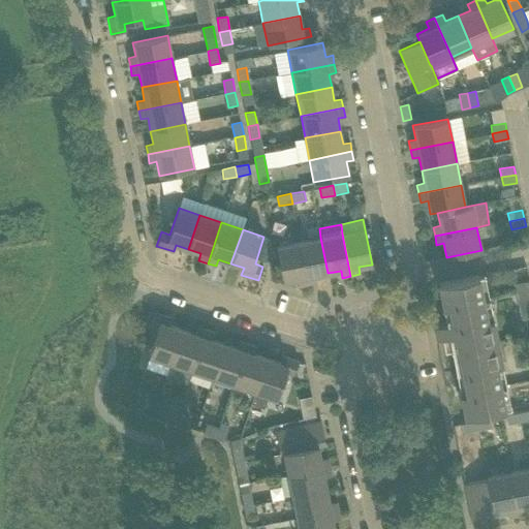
[(328,273),(320,238),(299,242),(307,284),(316,283),(314,276),(328,273)]
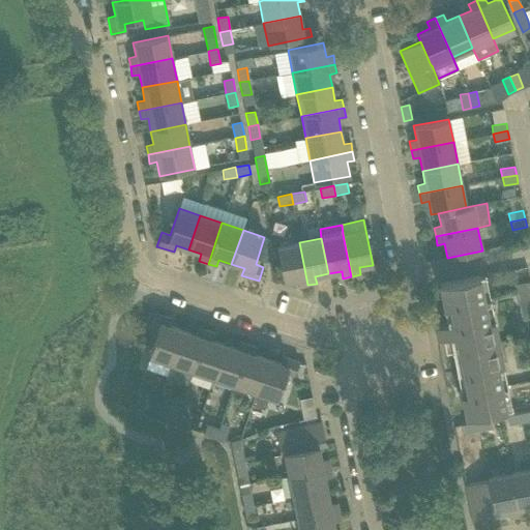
[(307,285),(299,242),(276,247),(284,283),(297,280),(299,287),(307,285)]
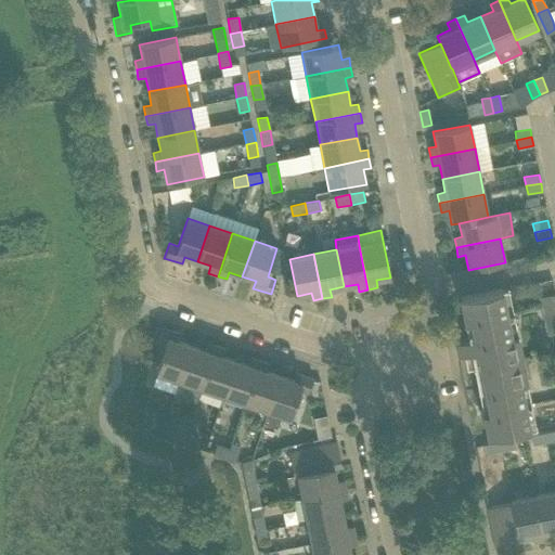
[(474,337),(454,340),(456,353),(466,352),(476,350),(479,368),(488,411),(482,412),(487,437),(508,433),(530,429),(536,427),(527,382),(517,334),(511,335),(502,289),(460,298),(460,299),(460,300),(464,322),(470,321),(474,337)]
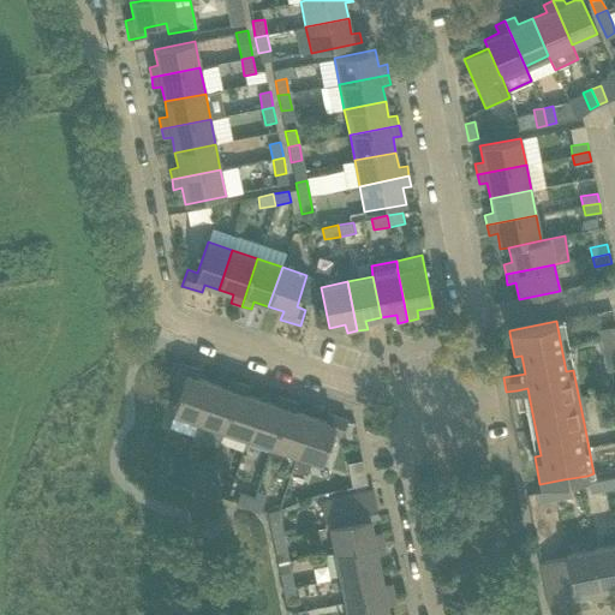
[(614,335),(614,327),(598,330),(599,339),(614,335)]
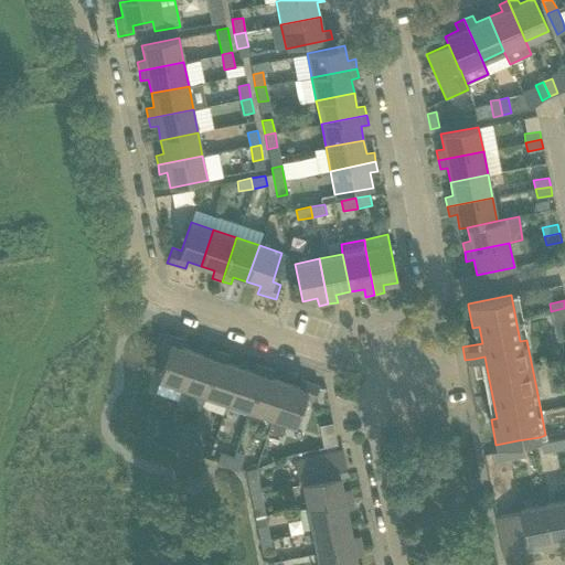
[(564,318),(564,308),(551,311),(553,320),(564,318)]
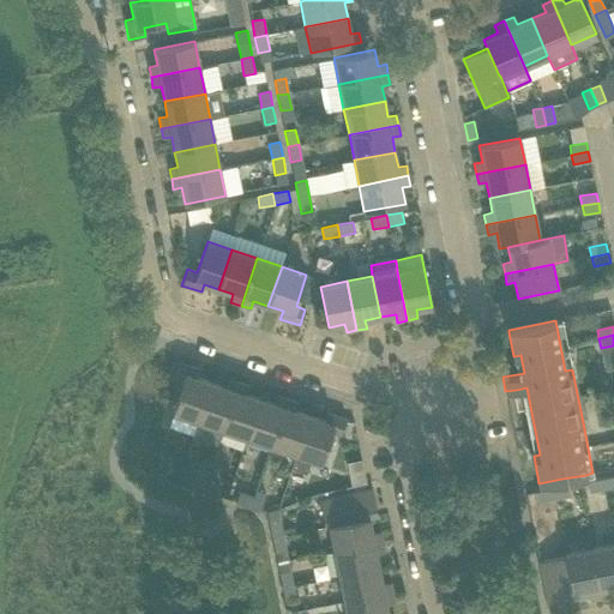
[(613,367),(613,356),(603,360),(605,369),(613,367)]
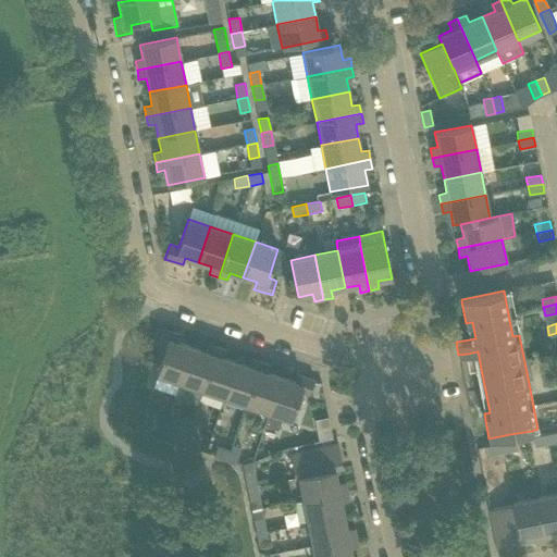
[(180,382),(192,347),(178,343),(181,335),(162,329),(158,344),(165,346),(157,374),(180,382)]
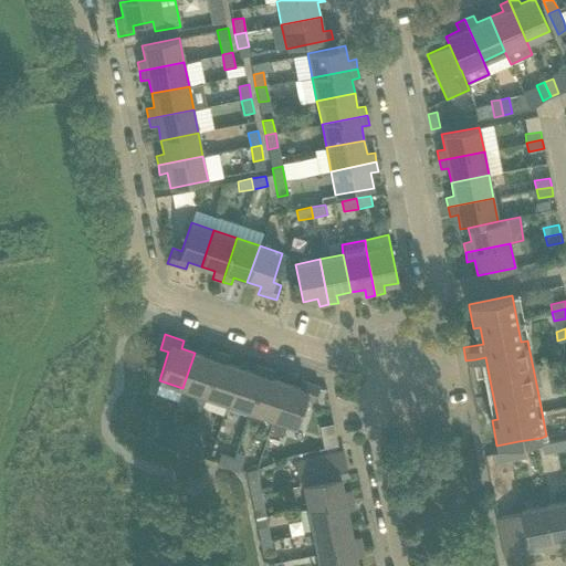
[(205,396),(219,353),(210,349),(208,357),(195,353),(182,388),(177,404),(179,404),(192,401),(202,405),(205,396)]
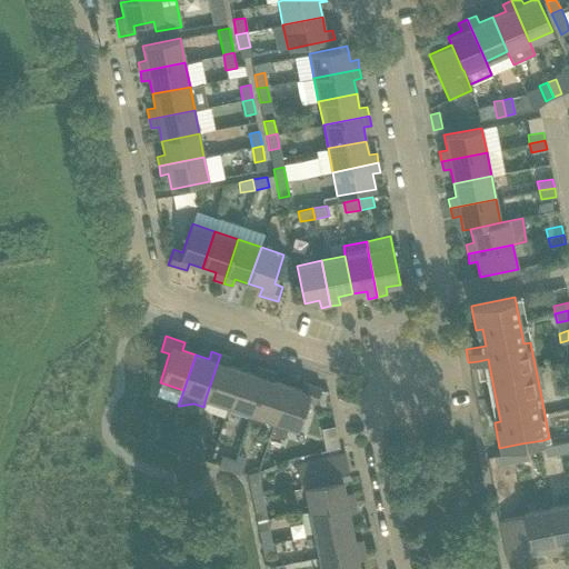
[(229,406),(241,370),(228,366),(230,358),(220,355),(206,398),(229,406)]
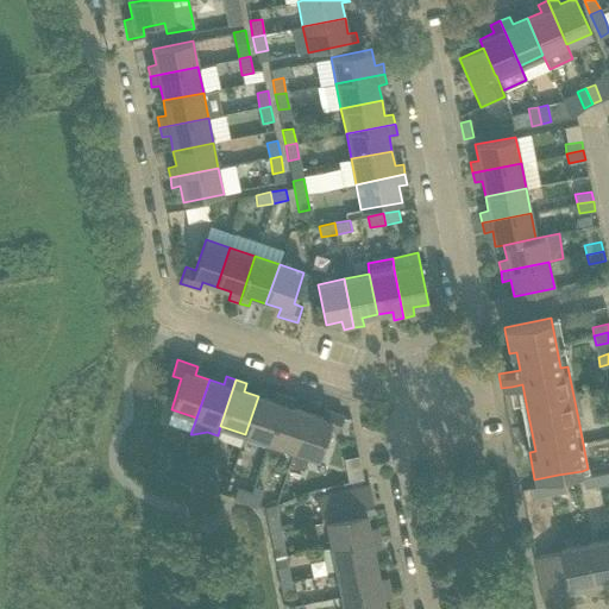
[(269,443),(284,396),(275,393),(272,401),(258,396),(245,434),(269,443)]
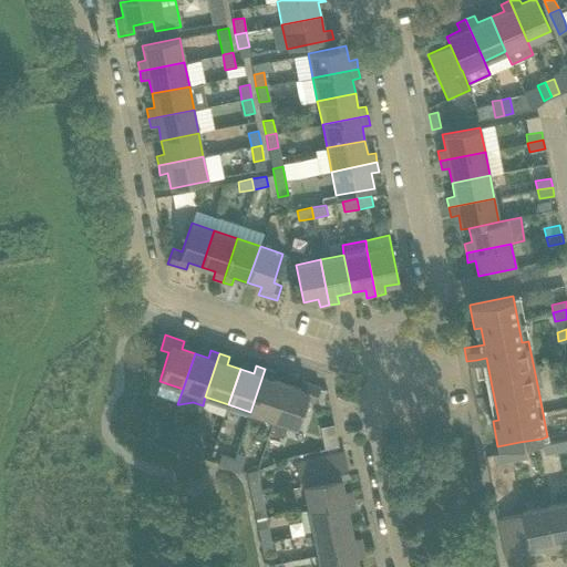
[(272,420),(285,384),(271,379),(275,372),(265,369),(250,412),(272,420)]
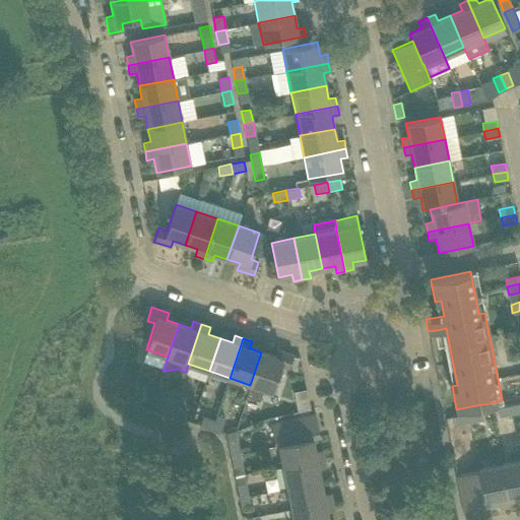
[(274,356),(261,352),(250,385),(247,396),(259,400),(263,389),(272,392),(280,367),(288,369),(293,355),(276,349),(274,356)]
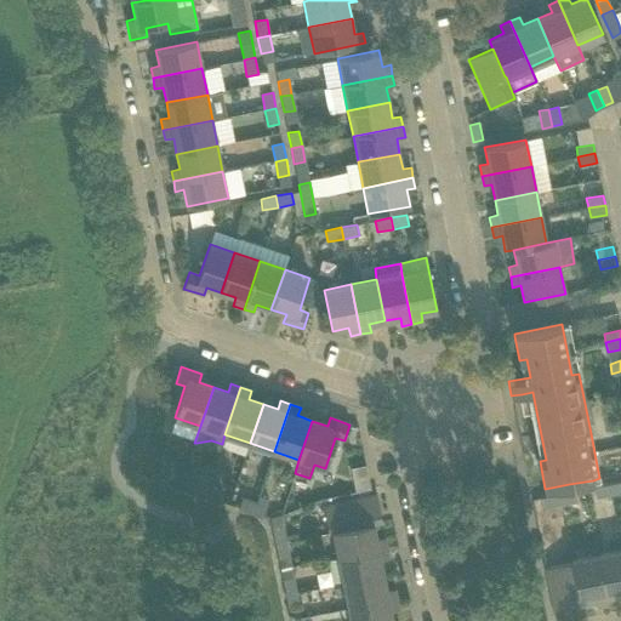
[(203,495),(206,485),(192,479),(188,490),(203,495)]
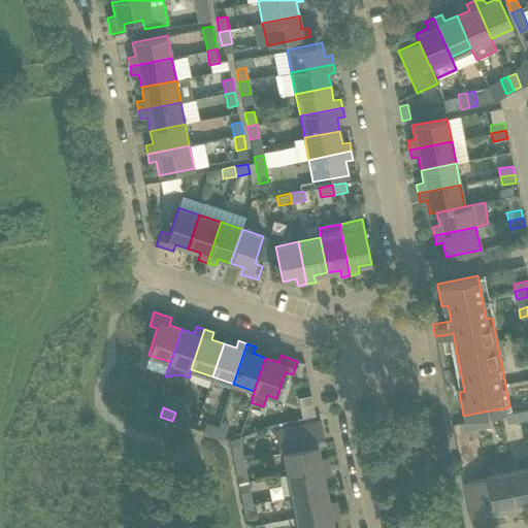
[(527,409),(519,411),(521,421),(527,419),(527,409)]
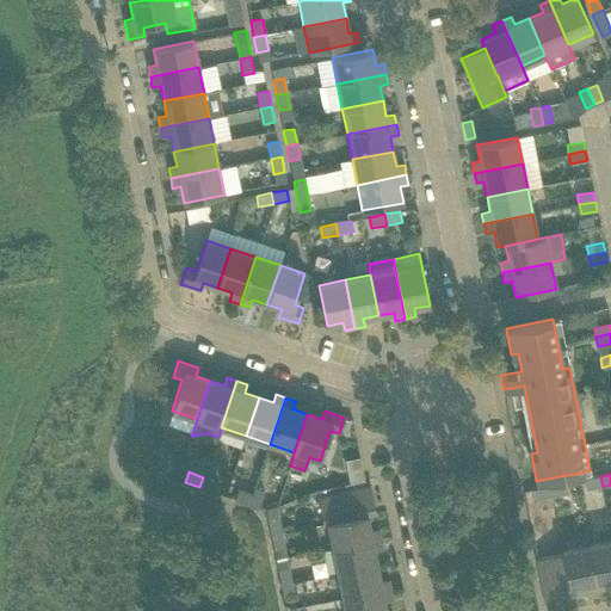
[(603,487),(600,476),(586,480),(587,489),(603,487)]
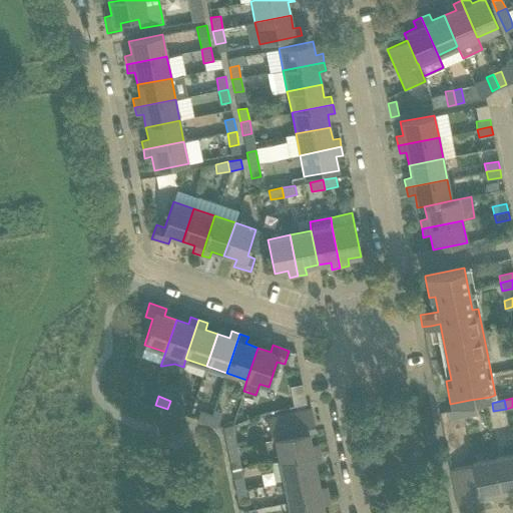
[(182,405),(170,401),(167,409),(180,413),(182,405)]
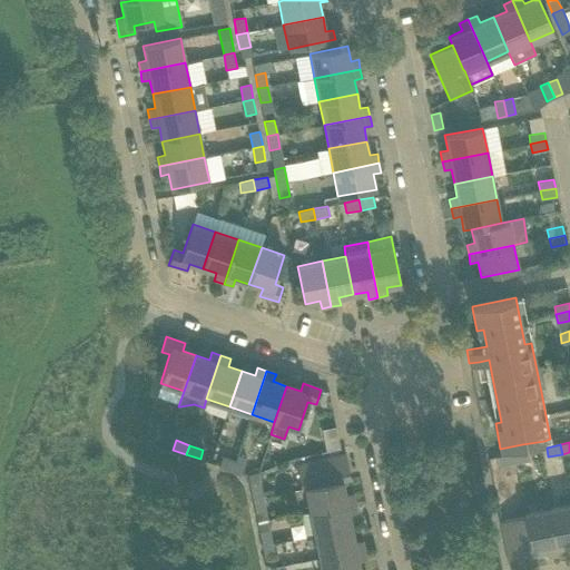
[(529,461),(527,451),(512,454),(514,463),(529,461)]
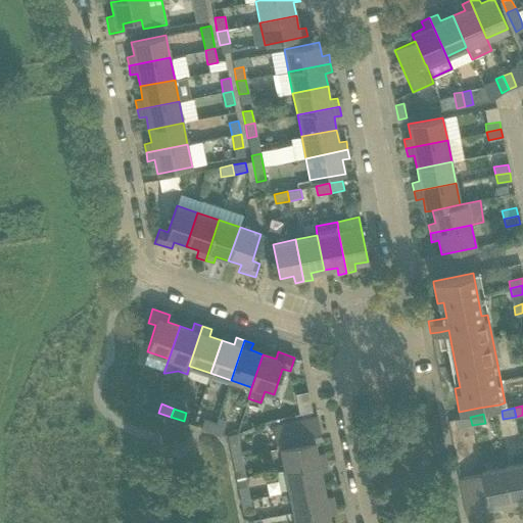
[(221,434),(226,421),(216,417),(214,422),(210,431),(221,434)]
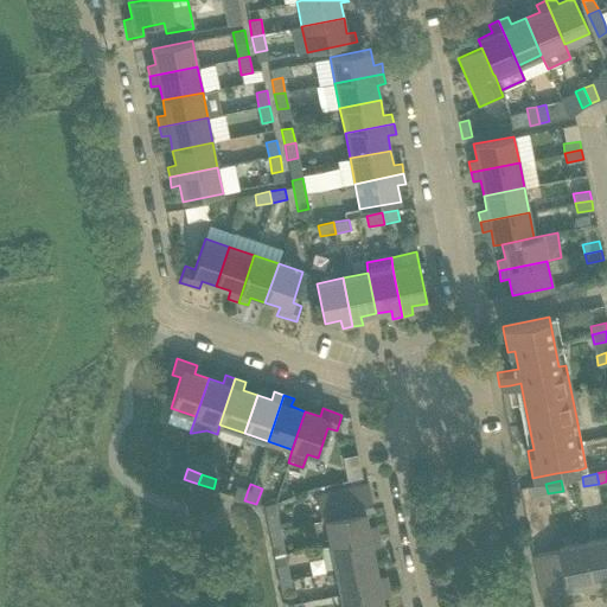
[(345,489),(317,494),(321,521),(325,521),(365,512),(374,511),(368,484),(345,489)]
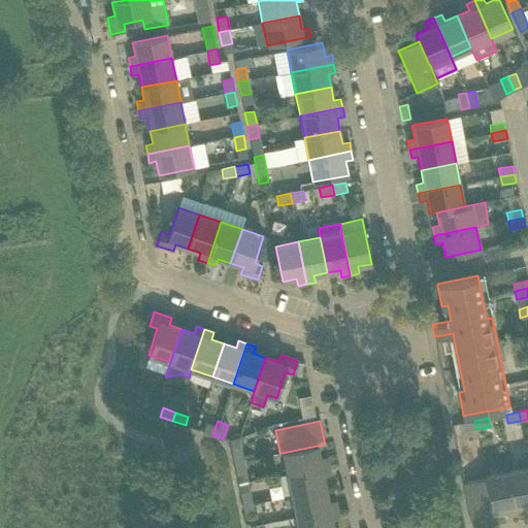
[(476,429),(474,421),(462,423),(463,432),(476,429)]
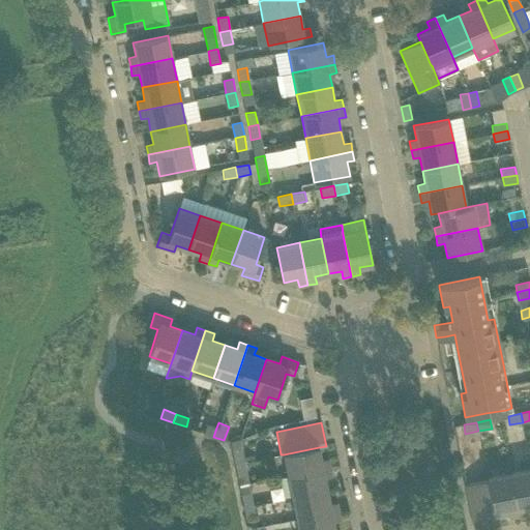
[(213,437),(216,428),(207,423),(204,433),(213,437)]
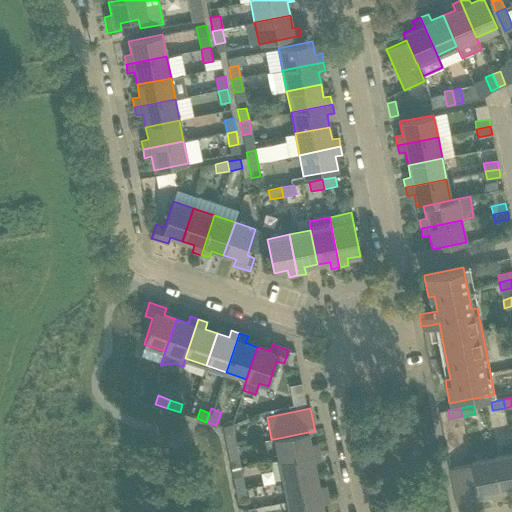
[(308,432),(274,439),(278,460),(319,452),(317,443),(310,444),(308,432)]
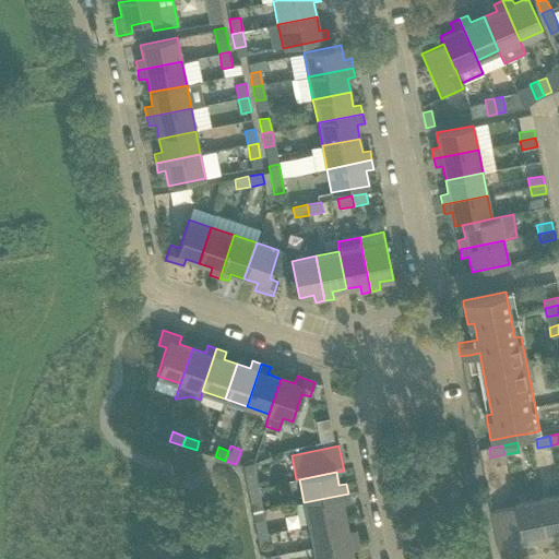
[(258,487),(254,473),(245,475),(247,489),(258,487)]
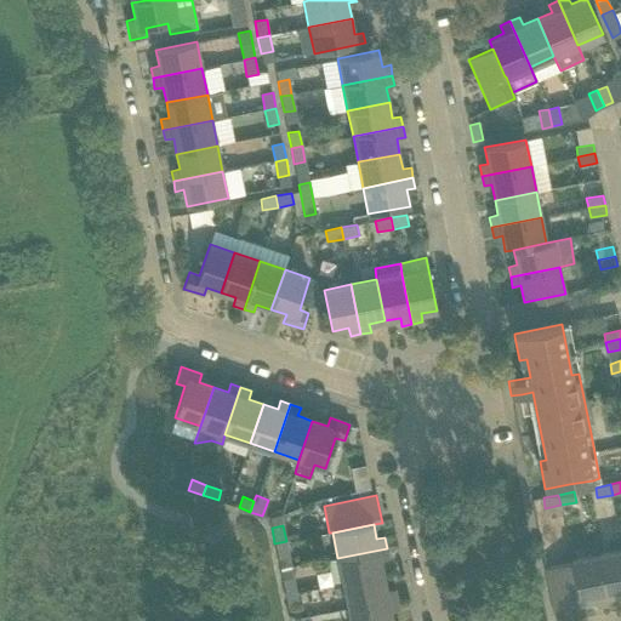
[(289,557),(286,541),(274,543),(278,559),(289,557)]
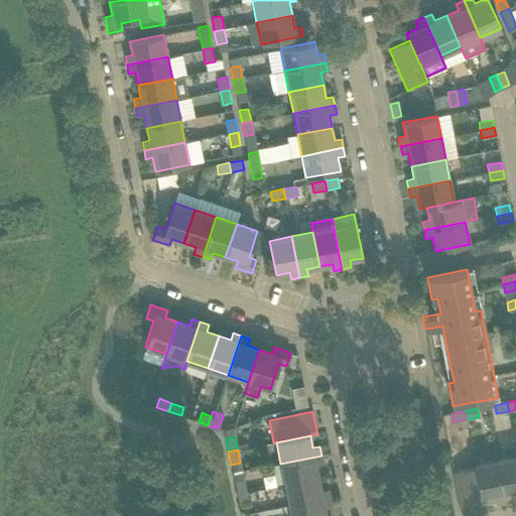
[(323,464),(321,456),(280,464),(284,485),(318,478),(316,465),(323,464)]
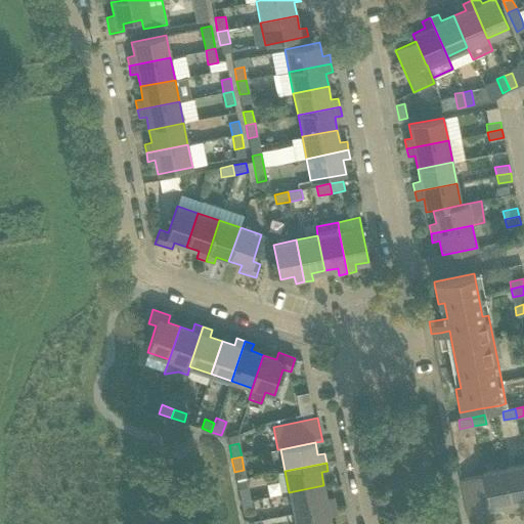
[(523,500),(523,464),(504,469),(512,511),(521,509),(519,501),(523,500)]
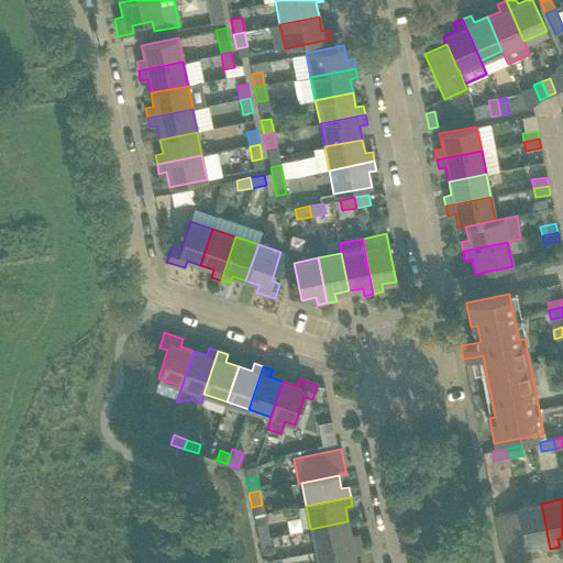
[(550,549),(541,504),(518,508),(519,510),(526,545),(539,543),(541,551),(550,549)]
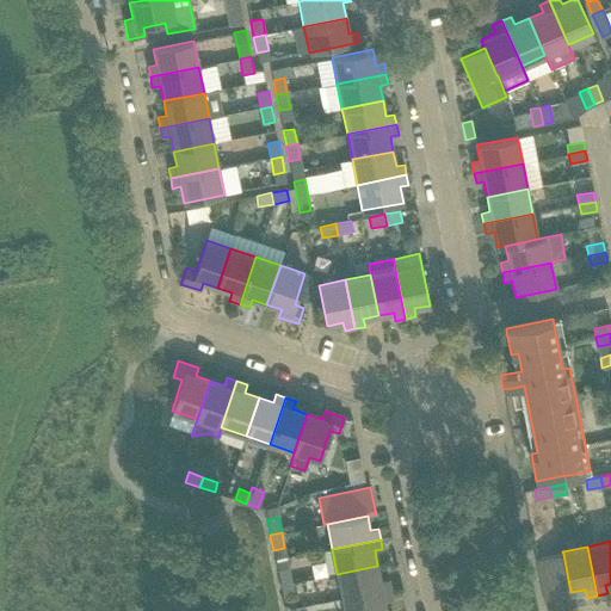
[(571,592),(563,554),(537,559),(547,610),(549,610),(574,606),(571,592)]
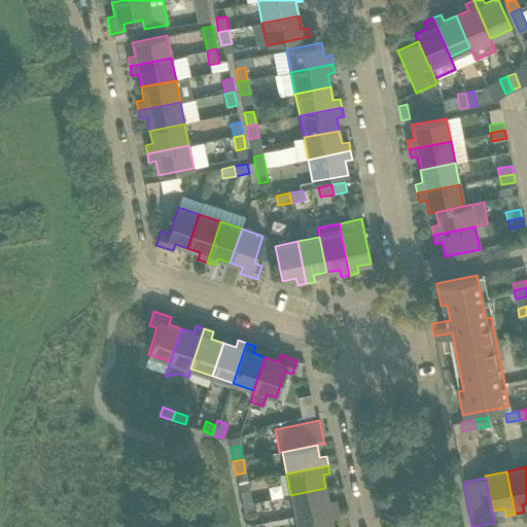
[(328,501),(325,488),(290,495),(294,517),(337,508),(336,499),(328,501)]
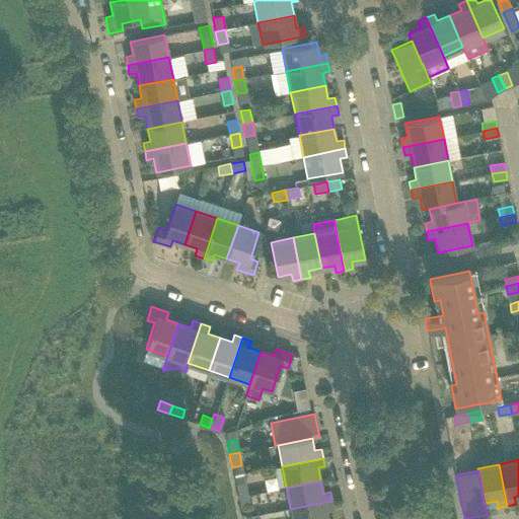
[(247,496),(245,483),(235,485),(238,497),(247,496)]
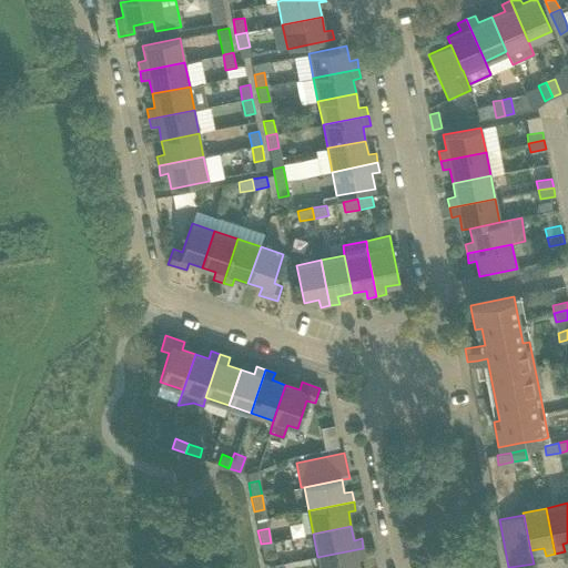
[(274,556),(271,543),(261,544),(263,558),(274,556)]
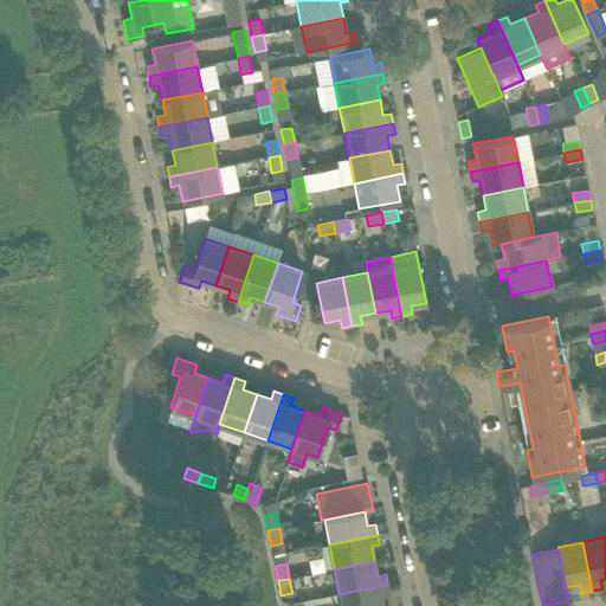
[(389,594),(387,585),(339,594),(341,605),(382,605),(381,597),(389,594)]
